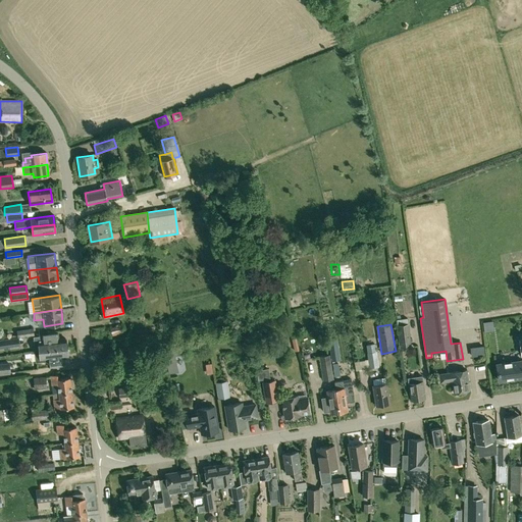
[(409,324),(397,325),(400,348),(411,347),(409,324)]
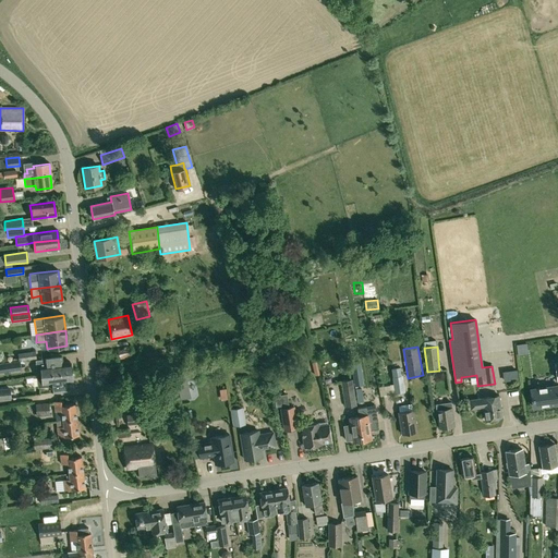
[(118,350),(120,359),(131,356),(130,349),(118,350)]
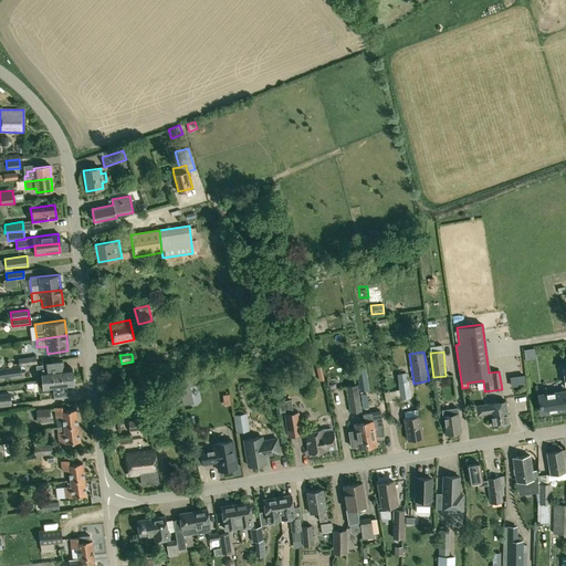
[(35,363),(34,356),(17,358),(18,365),(35,363)]
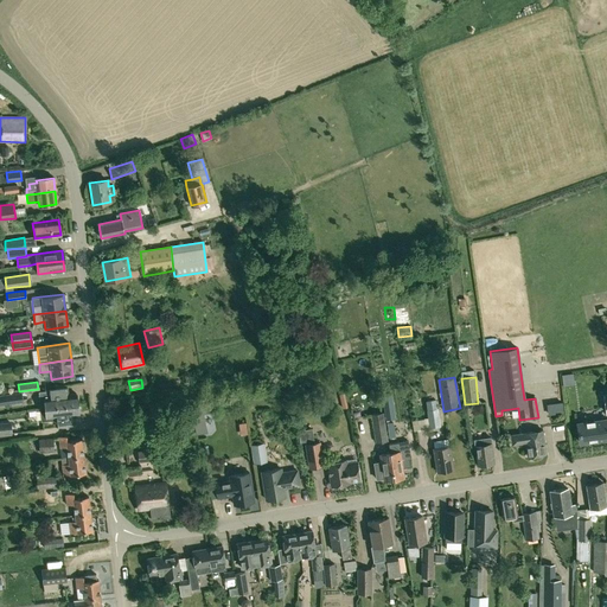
[(20,394),(0,396),(0,406),(21,403),(20,394)]
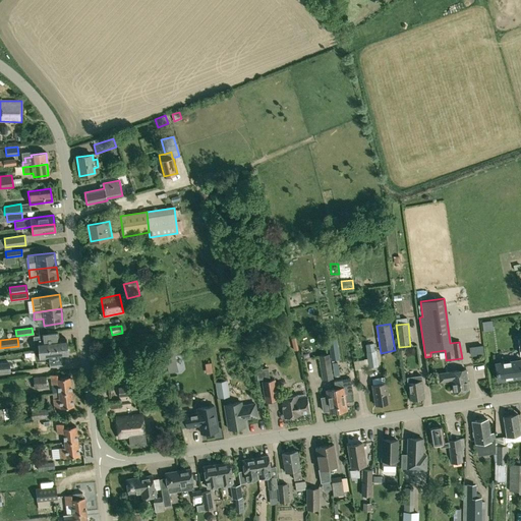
[(33,339),(35,350),(44,349),(66,347),(65,338),(48,340),(48,338),(33,339)]
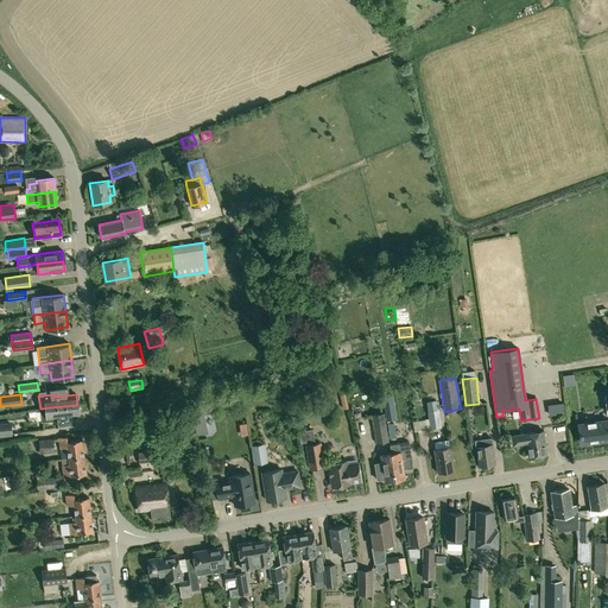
[(437,400),(428,401),(429,411),(438,410),(437,400)]
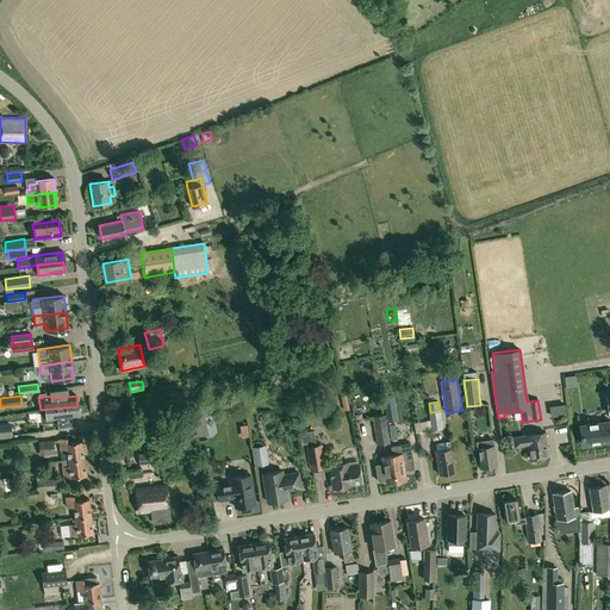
[(51,409),(41,410),(42,422),(57,421),(56,419),(79,416),(78,406),(51,409)]
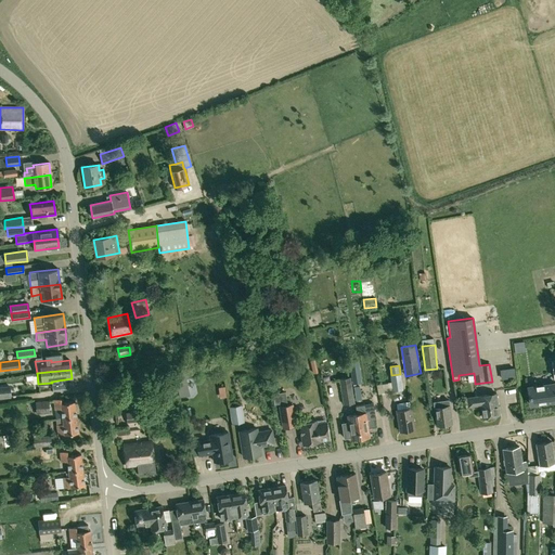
[(179,384),(186,382),(185,377),(183,370),(179,371),(173,372),(177,384),(179,384)]
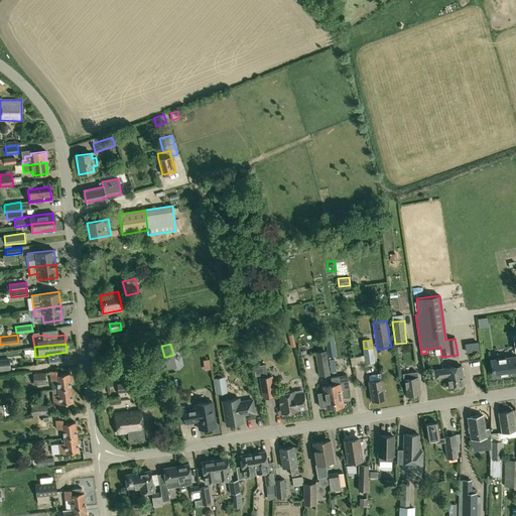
[(336,355),(335,346),(327,347),(329,356),(336,355)]
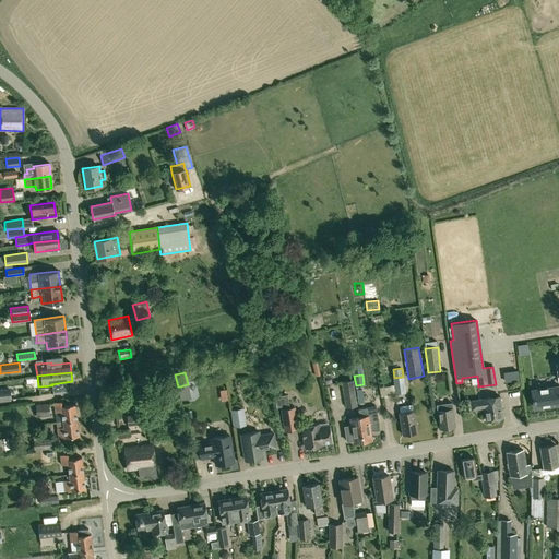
[(394,378),(393,379),(395,394),(405,393),(403,377),(394,378)]
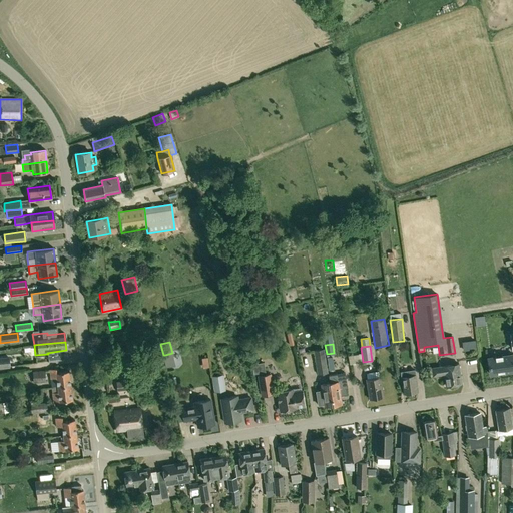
[(328,373),(324,349),(314,351),(318,375),(328,373)]
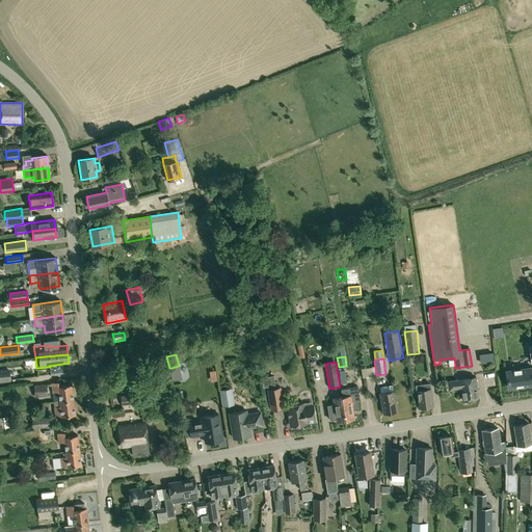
[(153,371),(152,364),(138,365),(139,372),(153,371)]
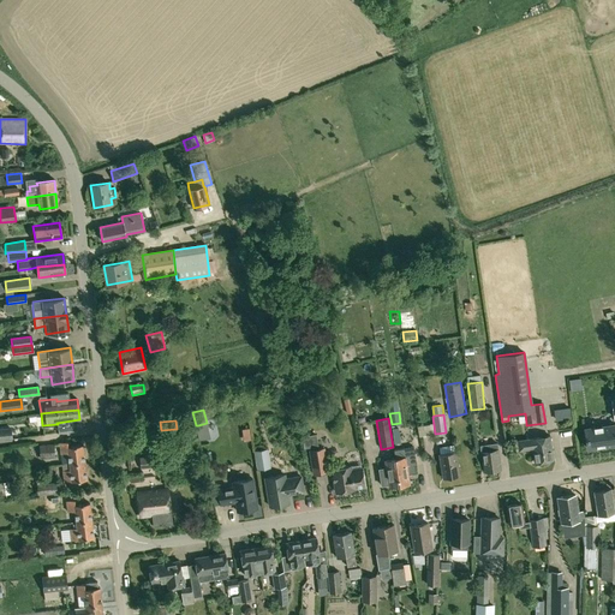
[(210,437),(207,423),(198,425),(201,440),(210,437)]
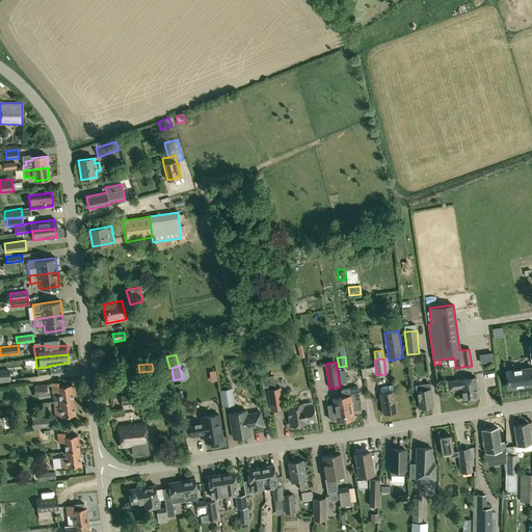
[(531,368),(506,372),(508,388),(531,383),(531,368)]
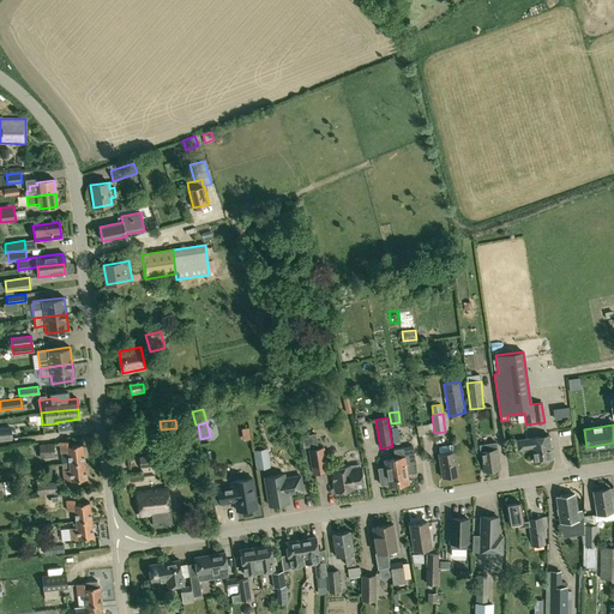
[(0,438),(13,437),(12,427),(0,428),(0,438)]
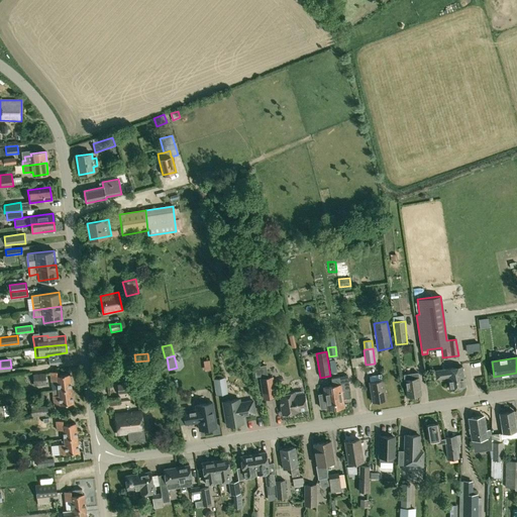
[(268,375),(266,365),(254,367),(255,377),(260,376),(261,379),(268,378),(268,375)]
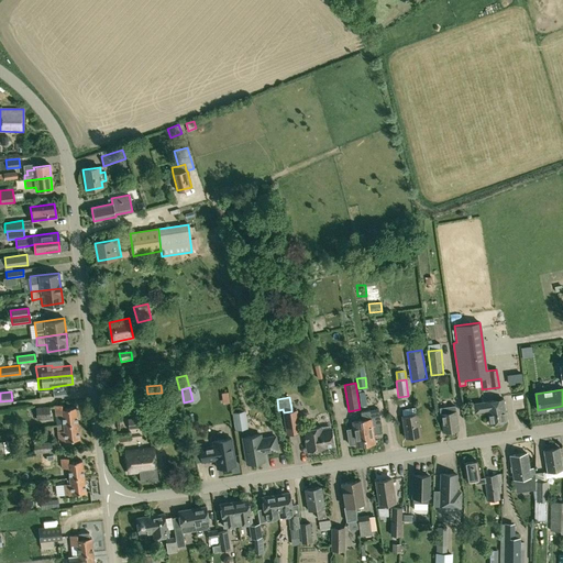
[(487,410),(489,423),(507,420),(504,399),(487,401),(474,404),(475,412),(487,410)]
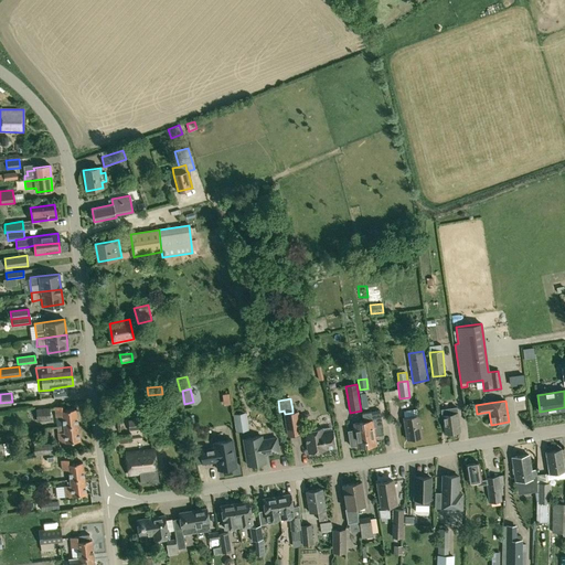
[(64,426),(77,425),(76,408),(64,409),(64,406),(55,407),(56,419),(63,419),(64,426)]
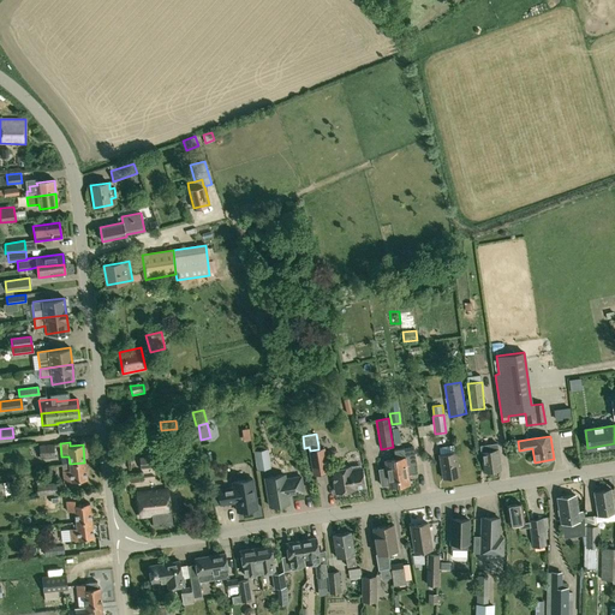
[(484,471),(501,470),(499,449),(497,443),(481,446),(482,452),(484,471)]
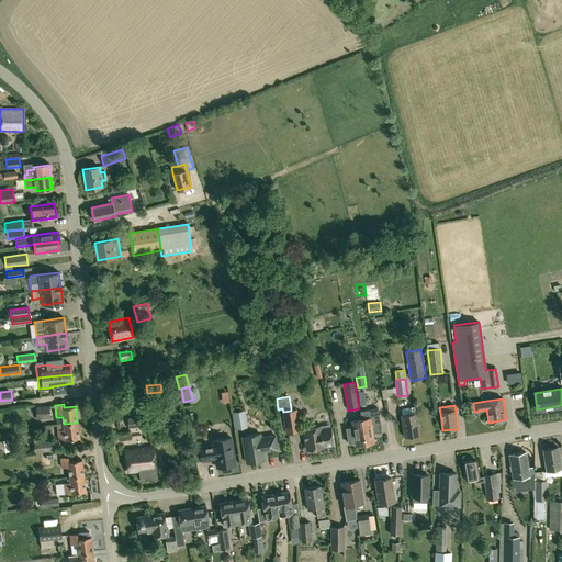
[(49,406),(35,407),(36,419),(51,418),(49,406)]
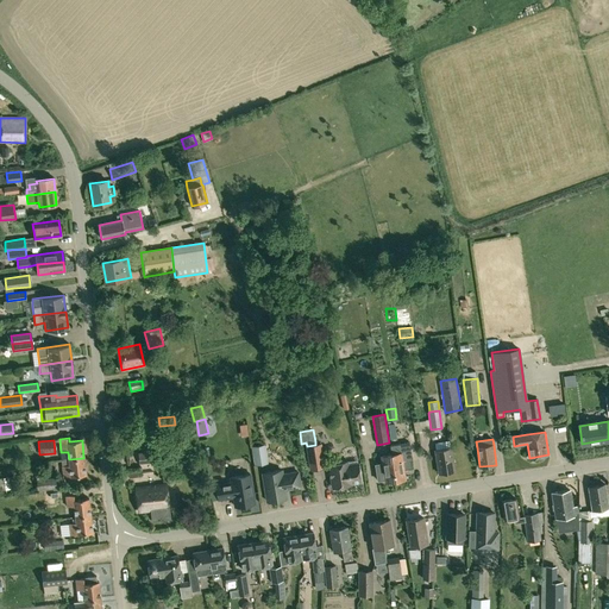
[(252,443),(252,446),(251,446),(253,465),(268,463),(265,444),(262,445),(261,440),(252,443)]
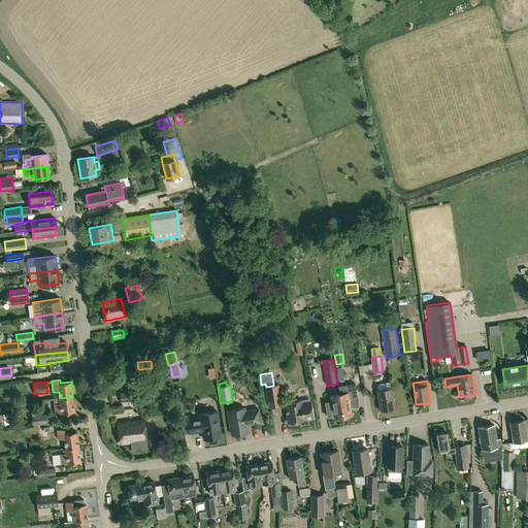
[(344,393),(339,394),(342,416),(352,415),(350,400),(358,398),(355,384),(343,386),(344,393)]
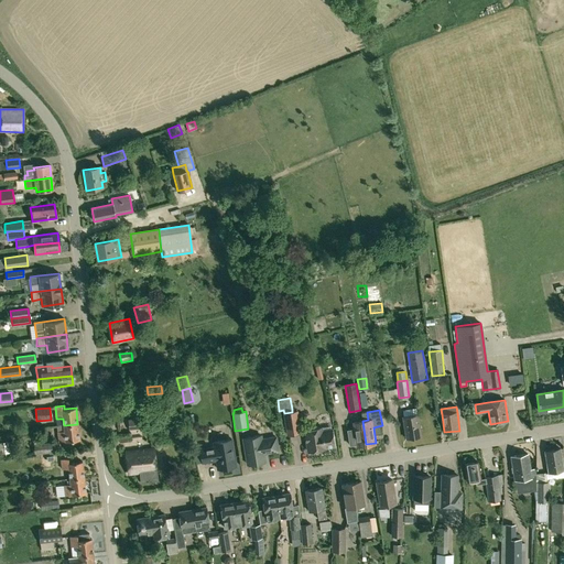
[(301,433),(297,411),(292,412),(284,413),(288,435),(301,433)]
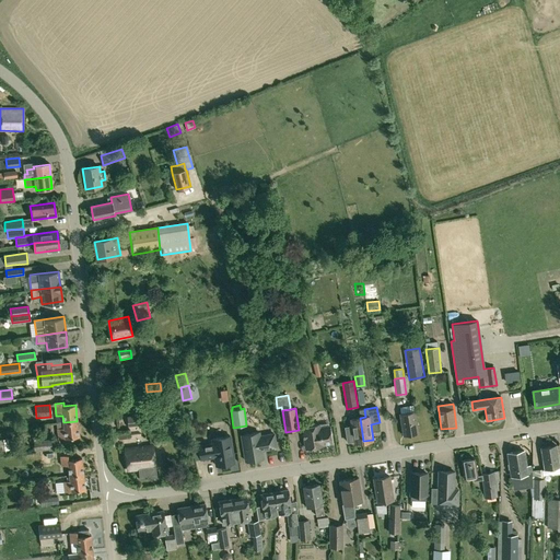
[(418,432),(415,411),(400,413),(403,434),(418,432)]
